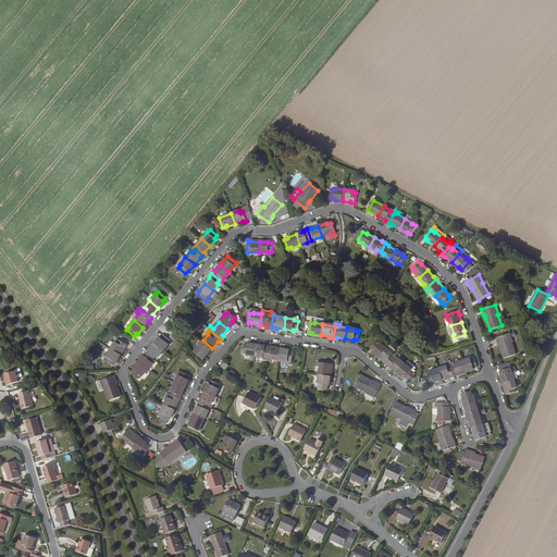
[(159,337),(153,344),(162,351),(168,345),(166,344),(170,341),(162,335),(160,337),(159,337)]
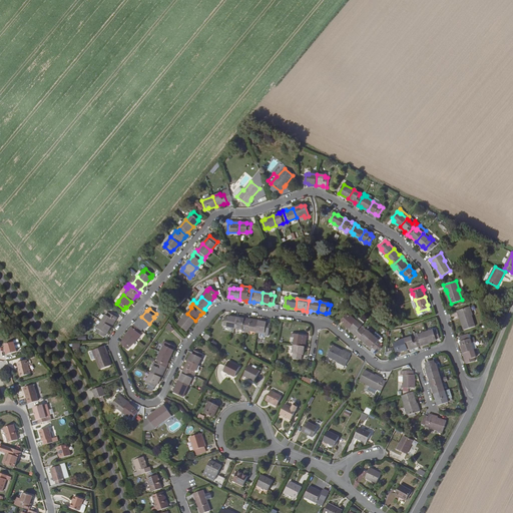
[(469,317),(467,309),(454,313),(456,319),(457,318),(458,321),(461,331),(472,328),(468,318),(469,317)]
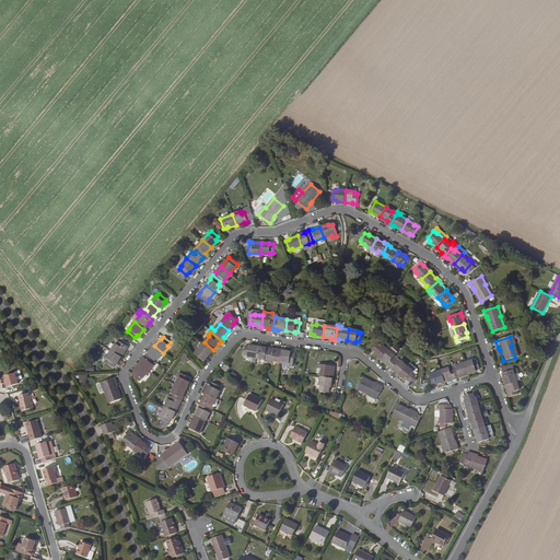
[(111,351),(121,357),(125,349),(126,350),(128,347),(117,340),(111,351)]
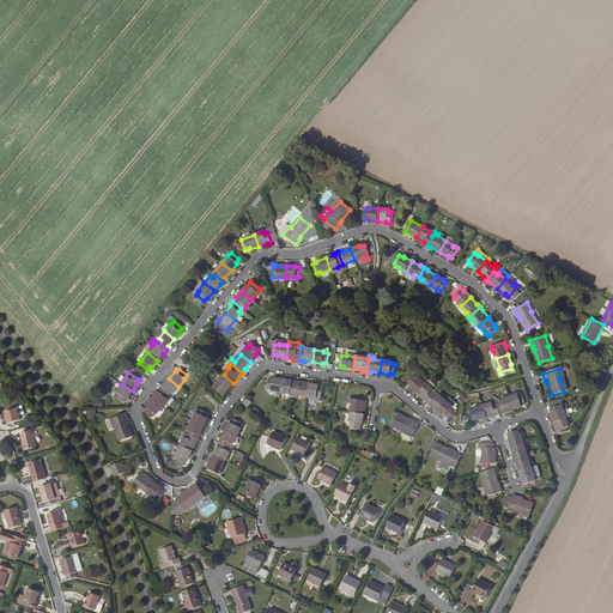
[(234,383),(224,375),(213,387),(223,395),(234,383)]
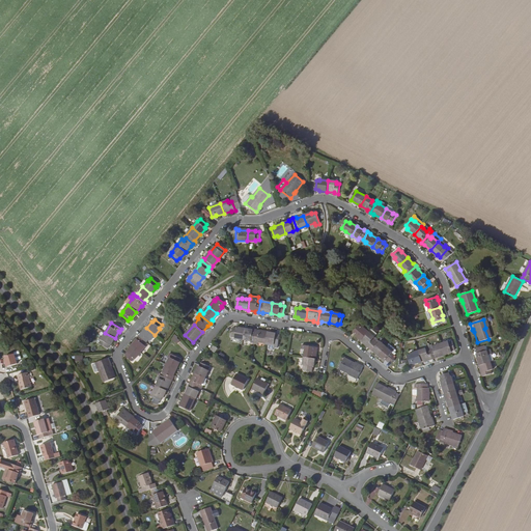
[(355,335),(361,340),(368,332),(362,327),(361,328),(359,326),(353,332),(356,335),(355,335)]
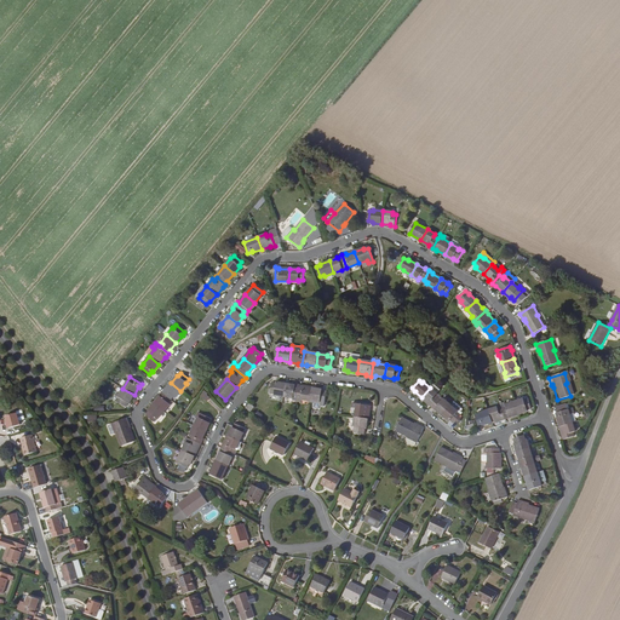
[(181,391),(171,383),(165,390),(164,389),(161,392),(170,400),(173,396),(174,399),(181,391)]
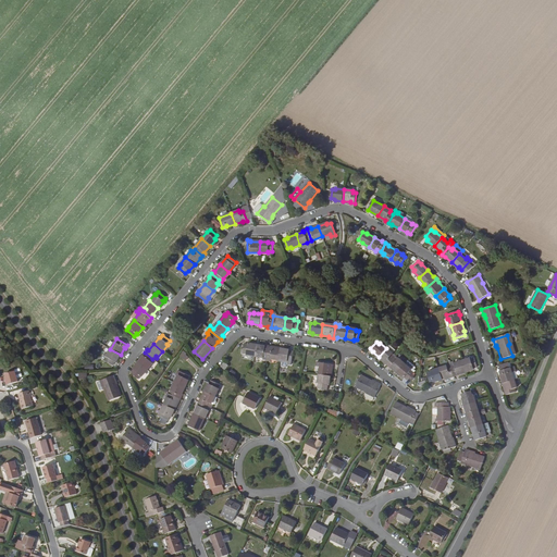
[(246,355),(255,356),(256,345),(248,344),(248,345),(244,344),(243,354),(246,354),(246,355)]
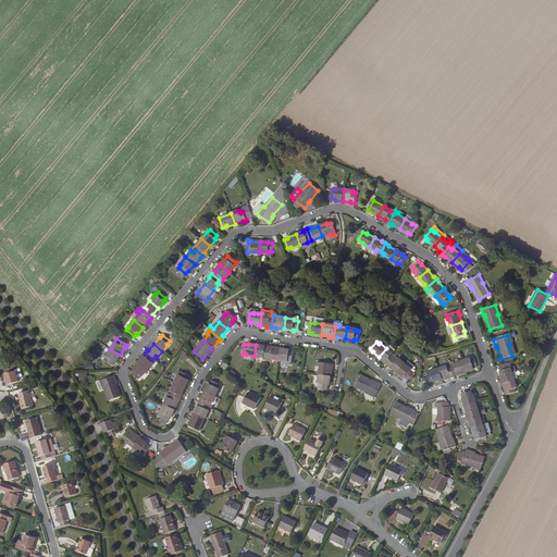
[(263,356),(267,356),(269,346),(264,346),(256,345),(255,356),(262,358),(263,356)]
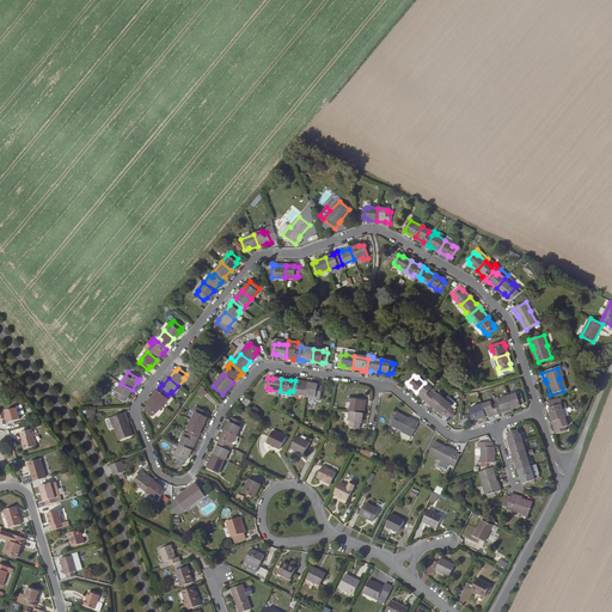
[(298,395),(306,396),(308,384),(299,381),(295,380),(293,391),(298,392),(298,395)]
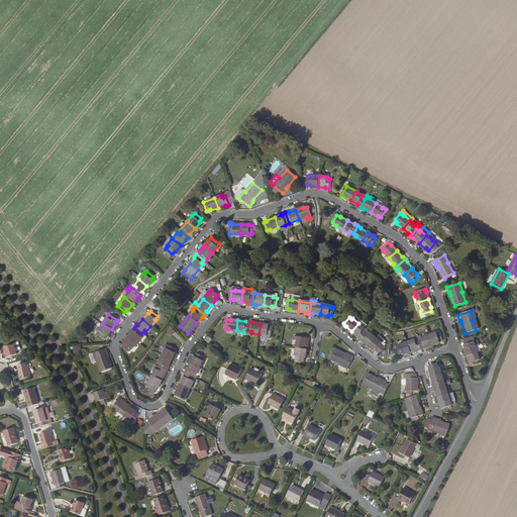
[(358,323),(351,331),(356,336),(356,337),(358,339),(366,332),(363,330),(364,328),(358,323)]
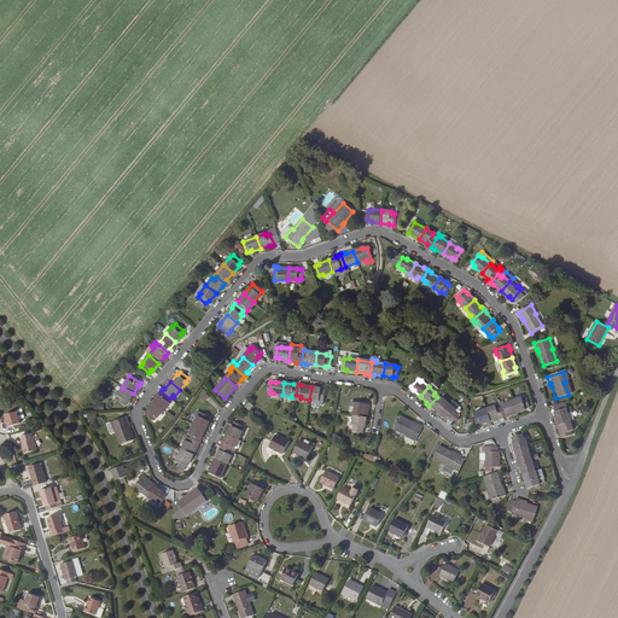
[(134,394),(122,388),(117,396),(118,397),(117,401),(126,406),(128,402),(129,402),(134,394)]
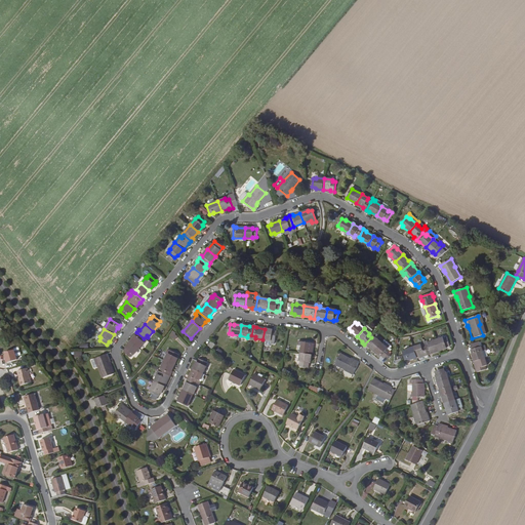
[(265,329),(263,339),(271,341),(271,339),(275,340),(276,332),(273,331),(273,330),(265,329)]
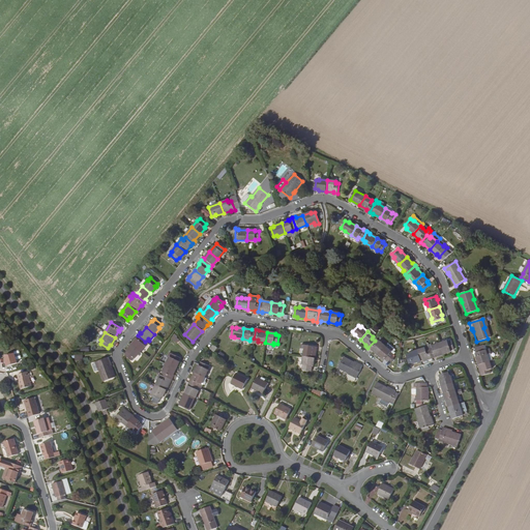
[(145,342),(138,335),(136,337),(137,339),(131,345),(140,352),(145,346),(143,345),(145,343),(145,342)]
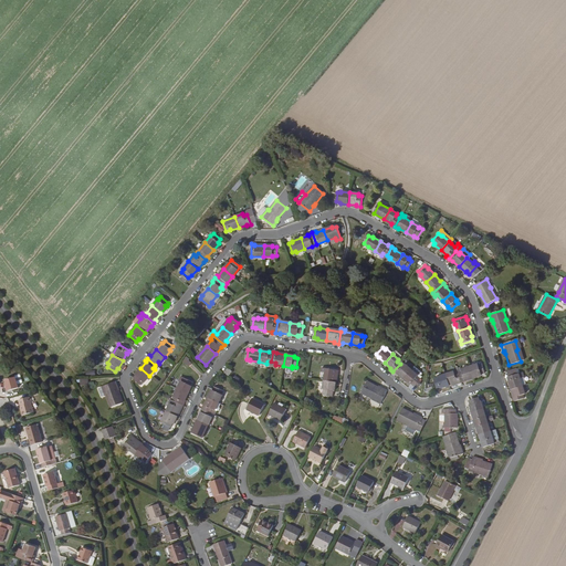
[(397,374),(404,379),(410,370),(405,365),(404,367),(400,364),(392,371),(397,375),(397,374)]
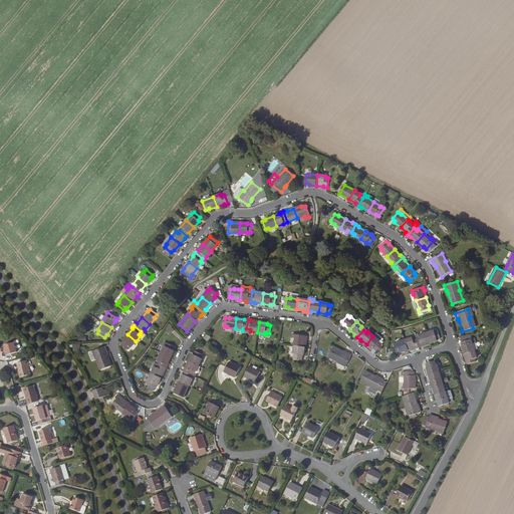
[(434,331),(426,333),(429,343),(437,341),(437,340),(440,338),(438,330),(434,331)]
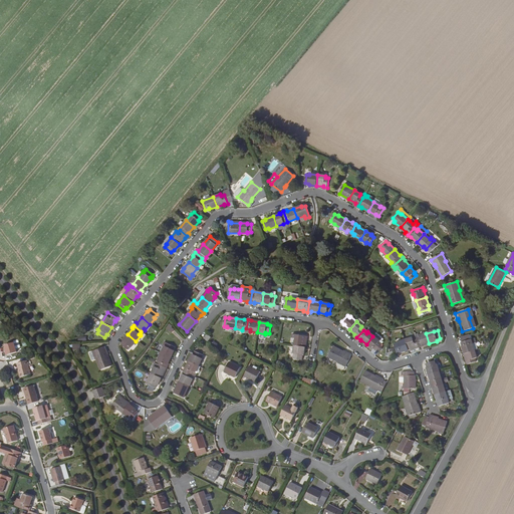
[(422,345),(429,343),(426,333),(419,335),(419,337),(416,338),(419,347),(422,346),(422,345)]
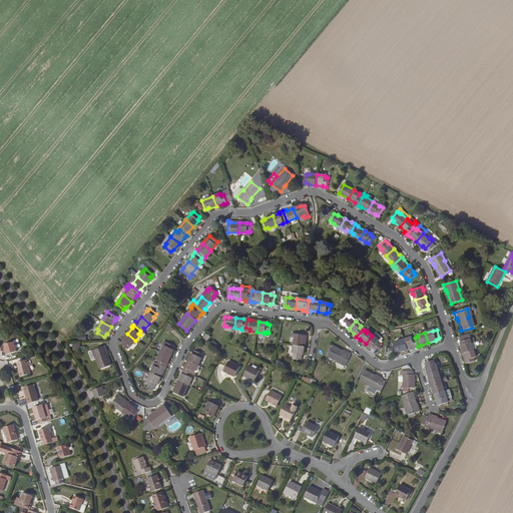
[(130,347),(135,341),(127,334),(122,340),(122,341),(120,344),(126,349),(129,346),(130,347)]
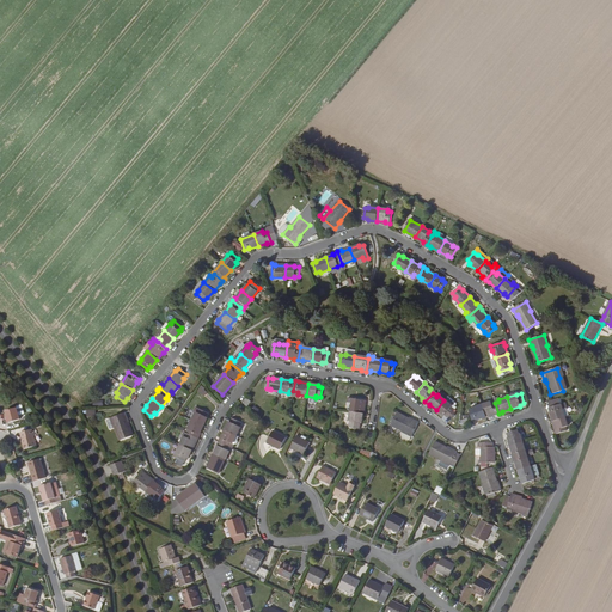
[(552,422),(564,417),(562,409),(564,408),(565,408),(564,403),(560,405),(558,398),(548,402),(551,412),(550,412),(552,422)]
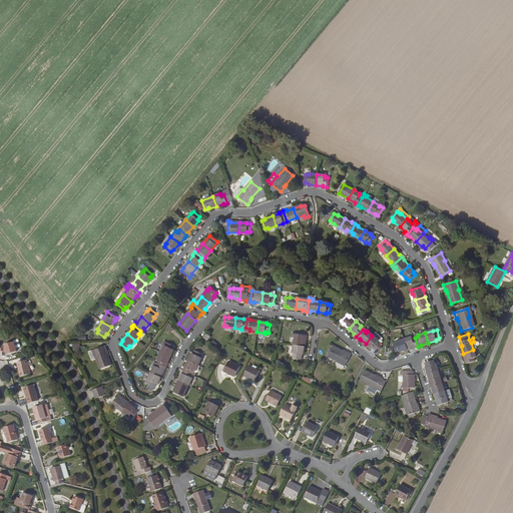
[(294,345),(304,347),(305,340),(306,340),(307,336),(297,335),(297,339),(295,338),(294,345)]
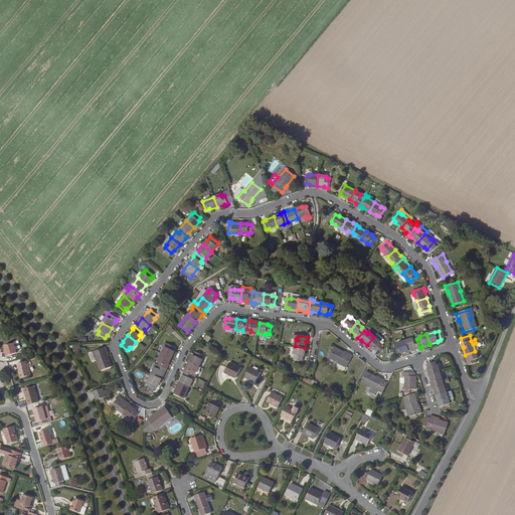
[(373,337),(367,345),(373,350),(374,349),(377,352),(382,345),(379,343),(380,342),(373,337)]
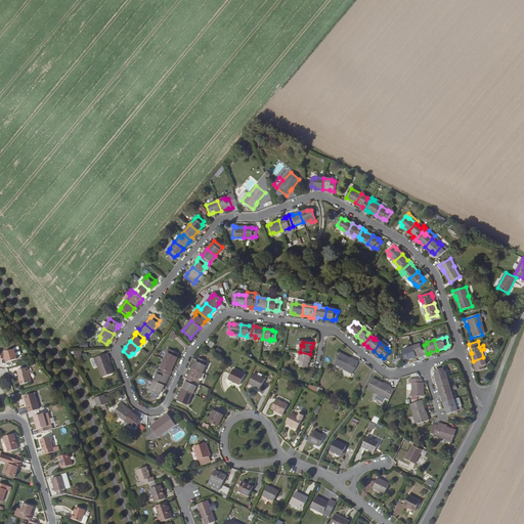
[(412,347),(416,357),(423,355),(427,354),(424,345),(420,346),(420,345),(412,347)]
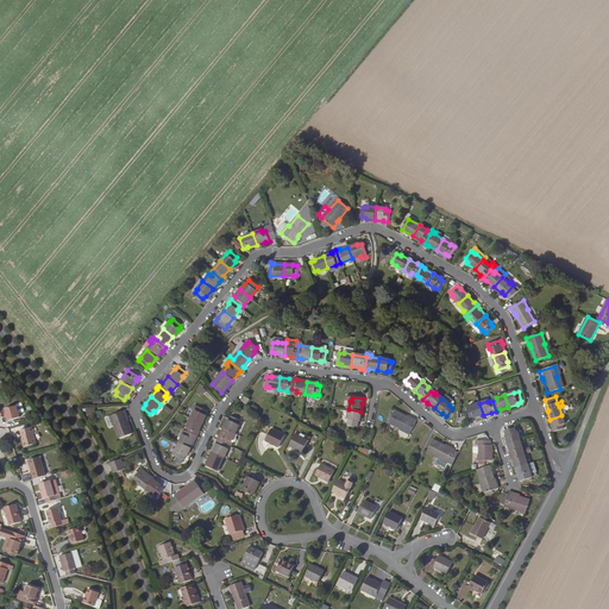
[(475,418),(483,415),(479,403),(471,406),(471,407),(466,408),(470,418),(473,416),(475,418)]
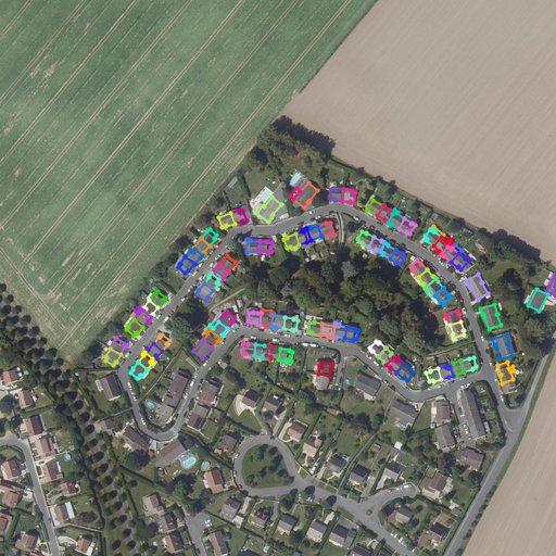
[(177,376),(174,382),(184,387),(188,379),(187,378),(188,375),(178,369),(175,375),(177,376)]
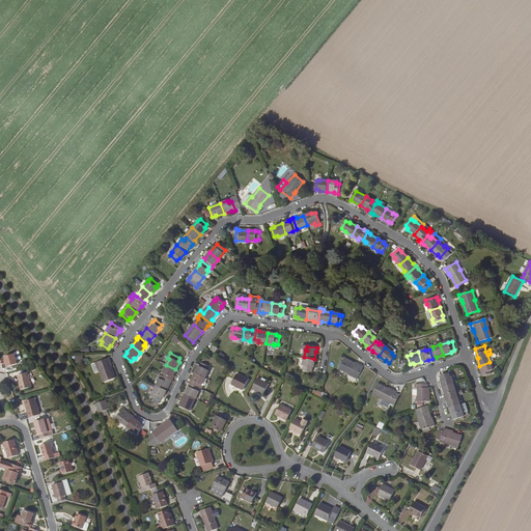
[(19,366),(16,356),(6,359),(7,362),(8,365),(7,365),(8,369),(19,366)]
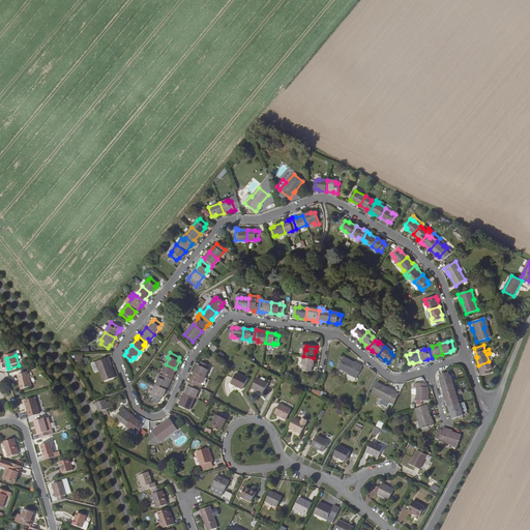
[(314,358),(303,356),(302,364),(303,364),(302,369),(311,371),(312,366),(313,366),(314,358)]
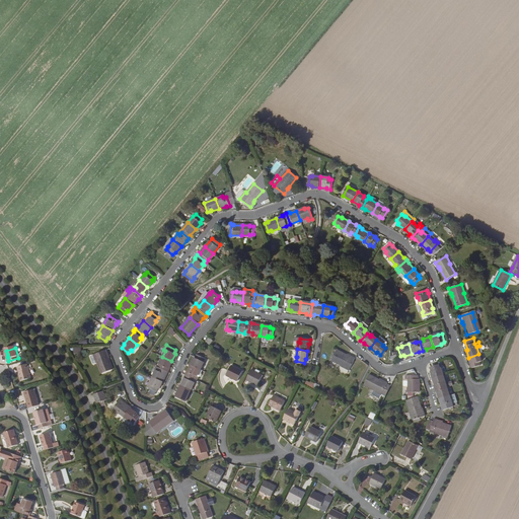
[(107,355),(105,350),(93,355),(96,363),(97,363),(101,373),(112,369),(106,356),(107,355)]
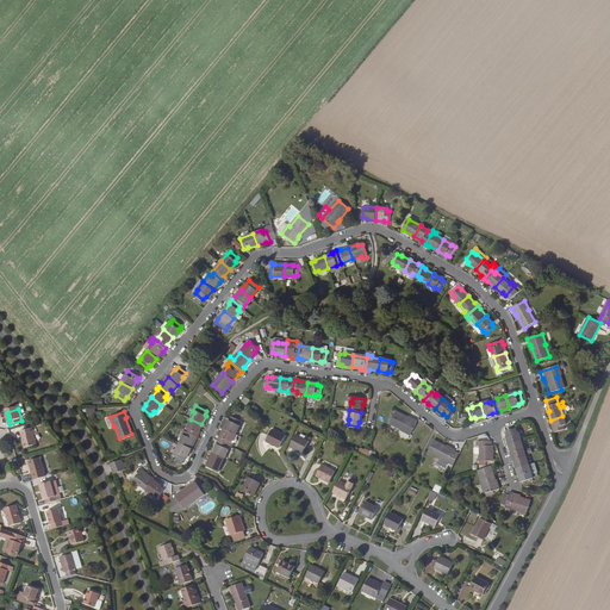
[(406,418),(394,411),(388,423),(400,429),(400,430),(410,435),(417,421),(410,417),(410,419),(406,418)]
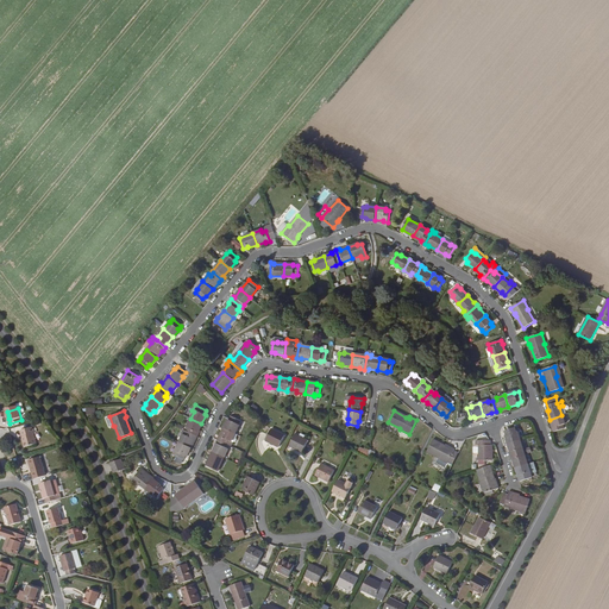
[(565,424),(562,415),(550,420),(553,428),(551,428),(552,432),(563,428),(563,425),(565,424)]
